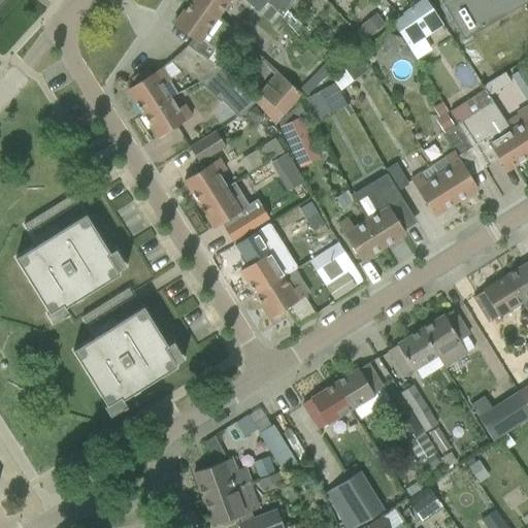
[(191,0),(173,26),(198,43),(217,18),(192,0),(191,0)]
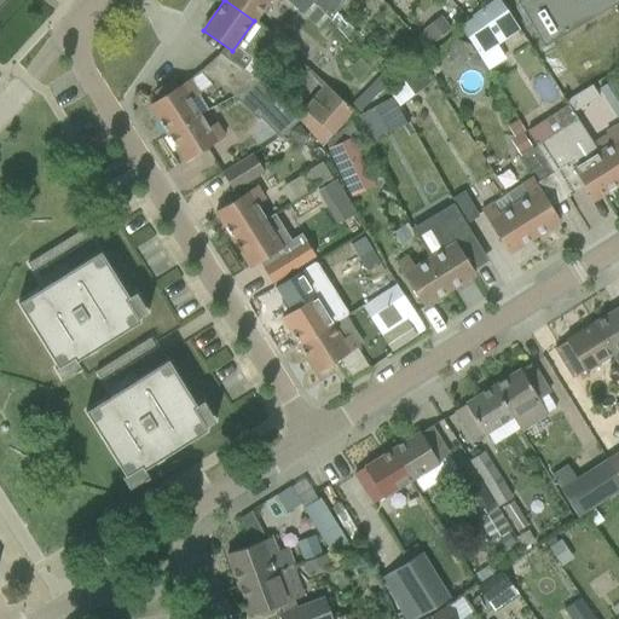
[(225,0),(254,21),(267,0),(225,0)]
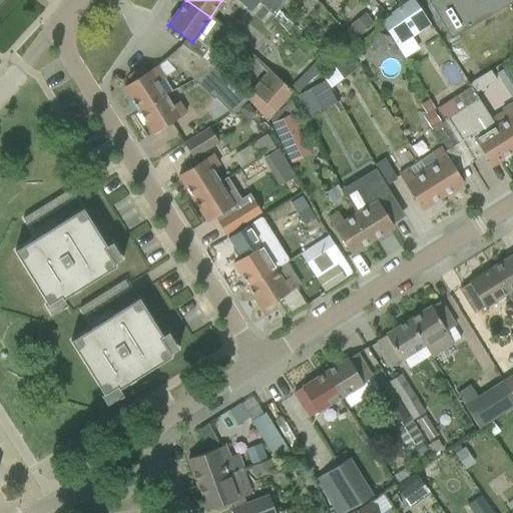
[(238,0),(268,26),(275,16),(255,0),(238,0)]
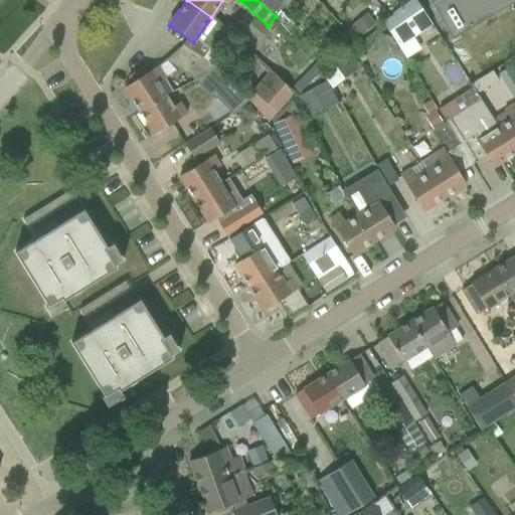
[(256,0),(276,16),(280,10),(287,0),(256,0)]
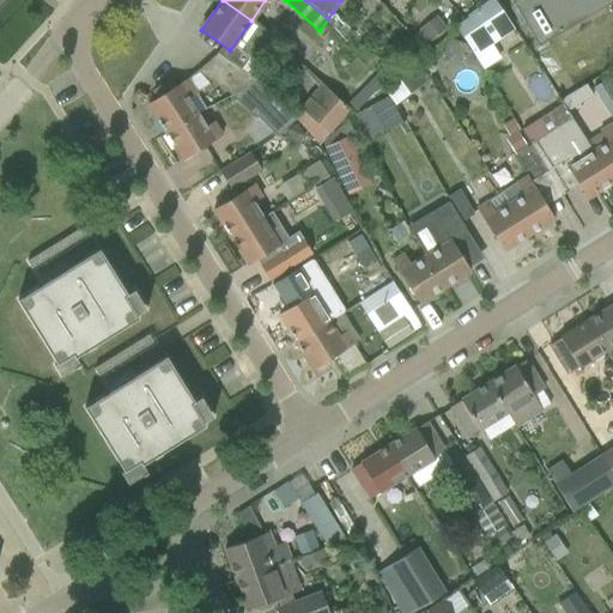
[(468,17),(455,26),(461,36),(484,70),(501,60),(491,46),(515,30),(501,7),(495,0),(489,0),(467,16),(468,17)]
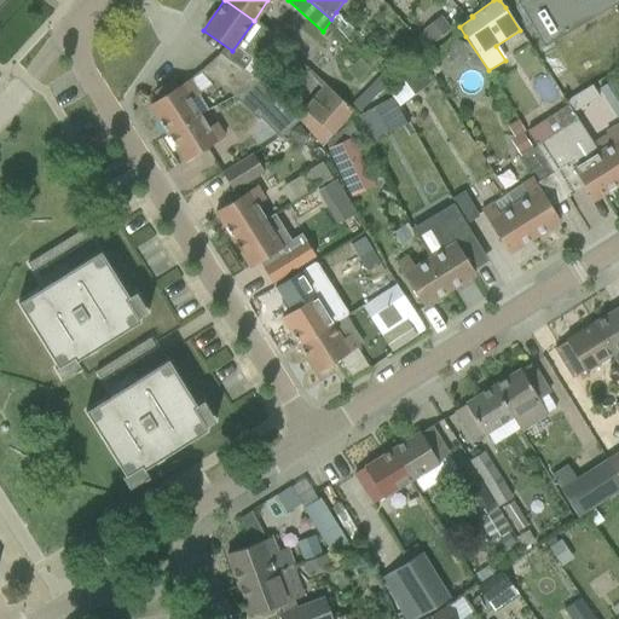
[(618,0),(516,0),(544,46),(606,10),(618,1),(618,0)]
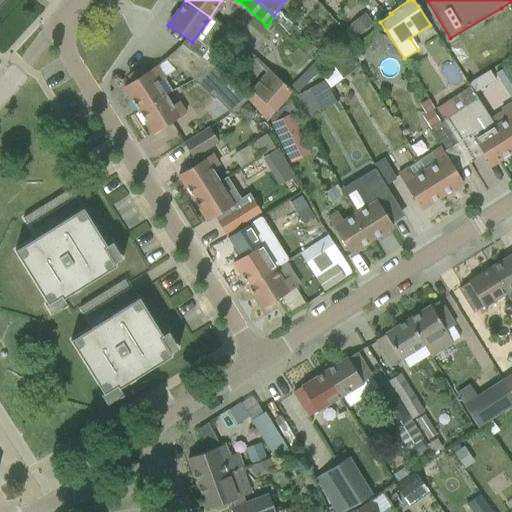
[(357,36),(373,24),(364,13),(348,25),(357,36)]
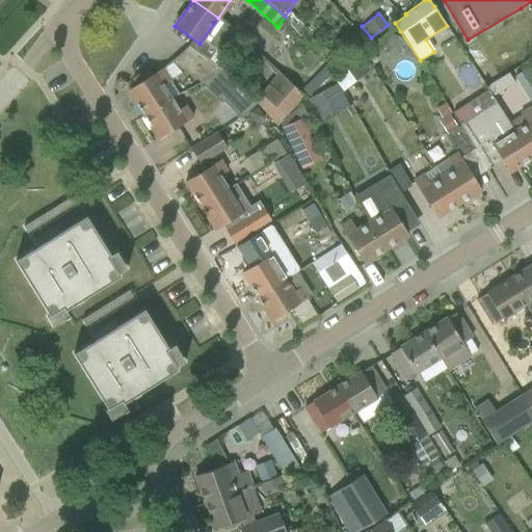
[(383,47),(399,54),(405,40),(391,32),(383,47)]
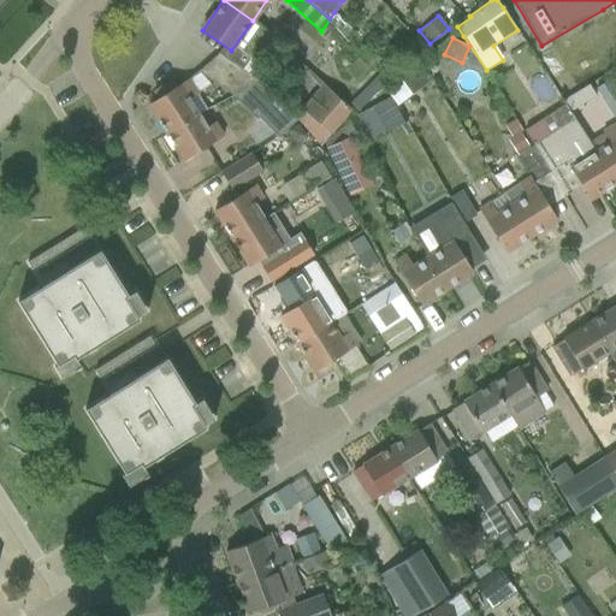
[(219,53),(202,69),(236,93),(237,93),(258,81),(250,75),(219,53)]
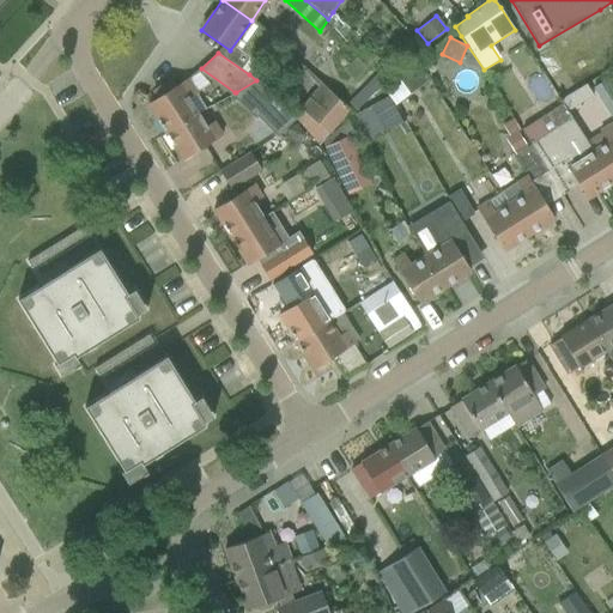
[(398,78),(383,89),(395,104),(410,93),(398,78)]
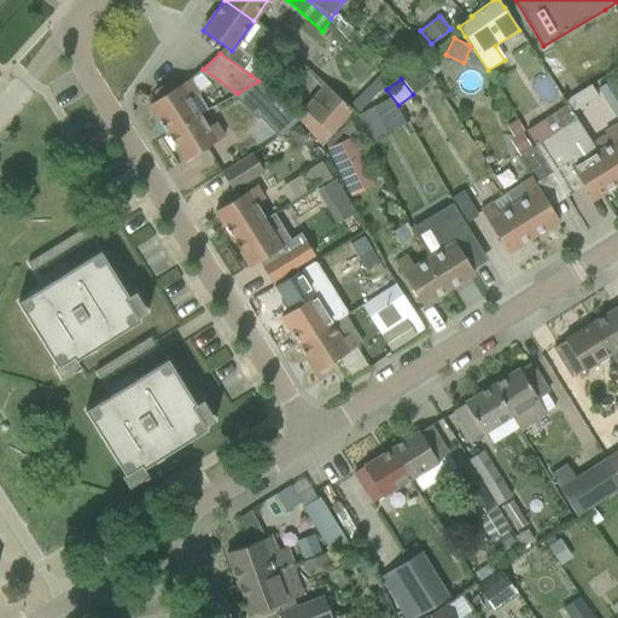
[(150,106),(167,134),(198,114),(199,116),(200,115),(208,110),(188,81),(178,88),(173,81),(155,93),(158,100),(150,106)]
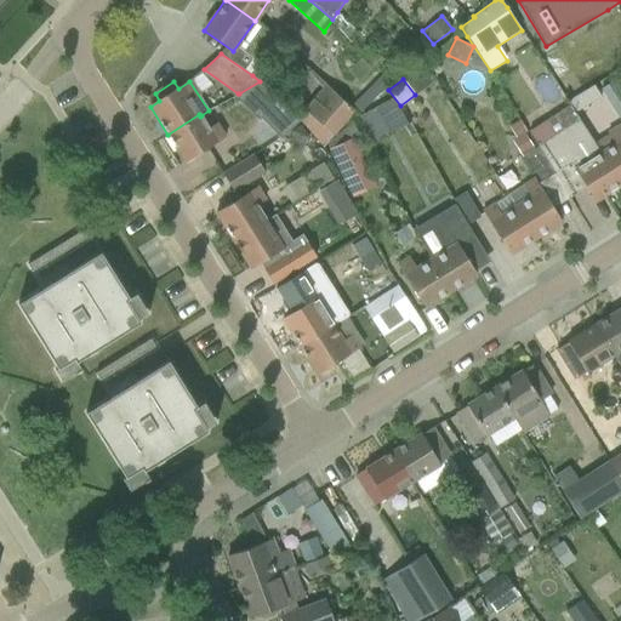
[(602,89),(620,119),(620,92),(614,81),(602,89)]
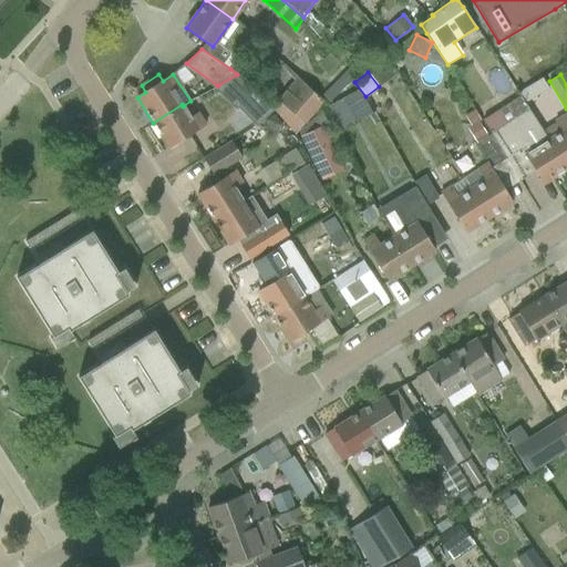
[(515,75),(509,79),(517,91),(524,83),(519,78),(515,75)]
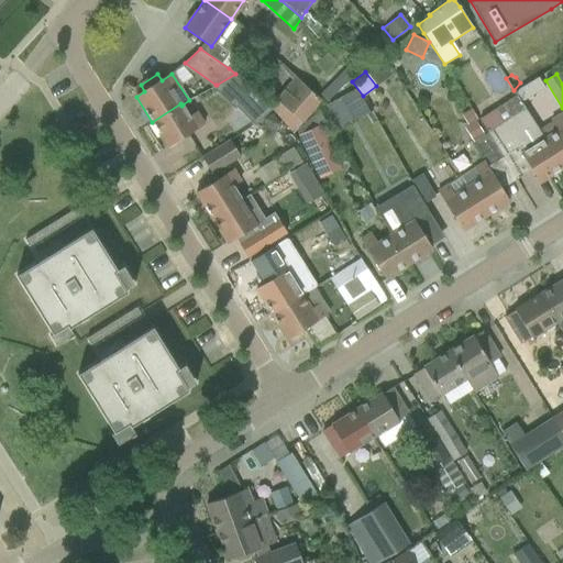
[(273,100),(268,107),(272,110),(271,110),(291,135),(321,100),(318,97),(294,76),(275,101),(273,100)]
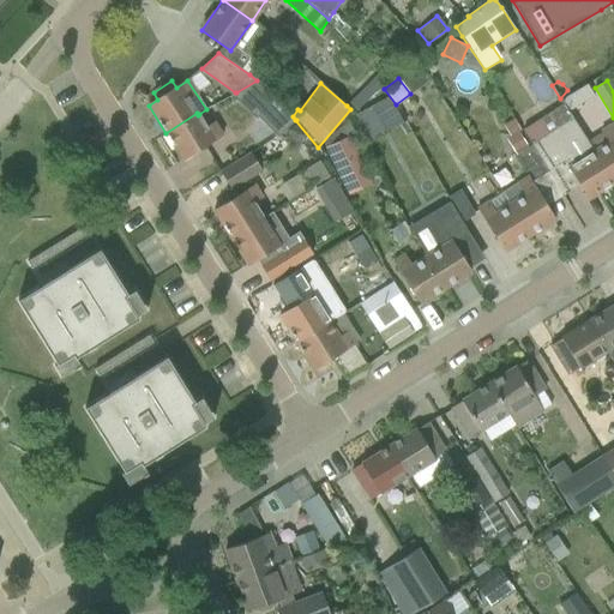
[(386,96),(351,113),(366,140),(399,124),(386,96)]
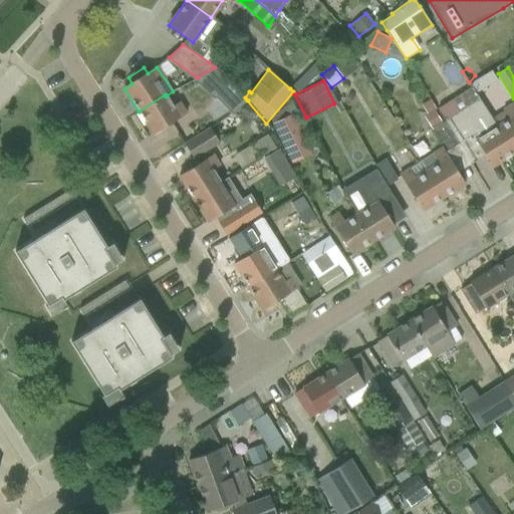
[(216,97),(215,97),(232,114),(247,100),(248,100),(245,97),(231,83),(230,82),(216,96),(216,97)]
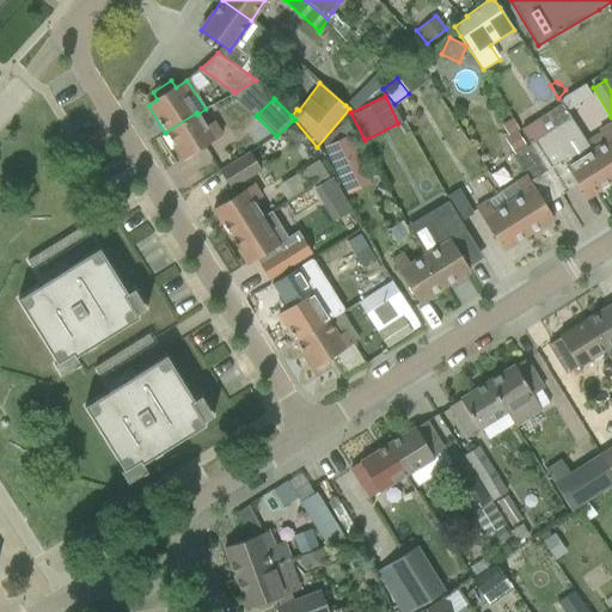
[(165,133),(183,160),(222,135),(214,122),(207,127),(199,114),(197,115),(196,112),(165,133)]
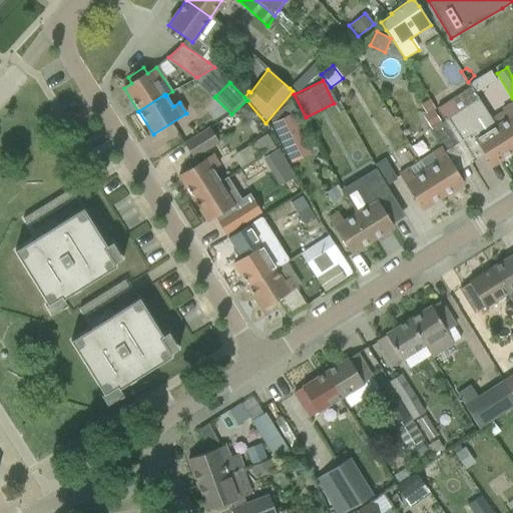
[(445,121),(443,122),(444,122),(458,144),(472,135),(491,166),(512,152),(497,128),(487,113),(479,99),(478,100),(458,112),(445,121)]
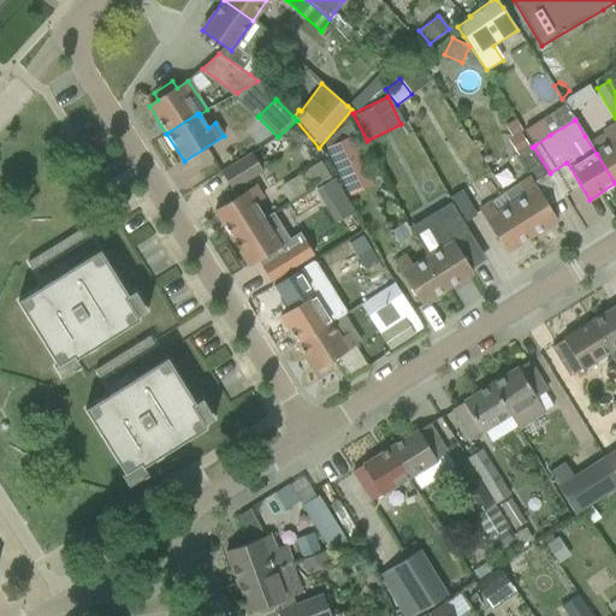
[(297,124),(286,131),(296,144),(307,137),(297,124)]
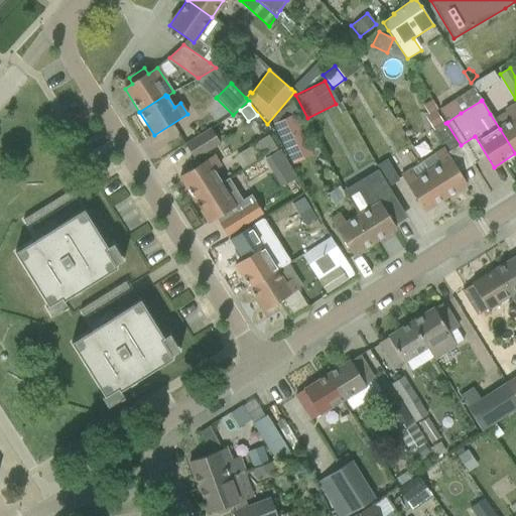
[(500,129),(515,153),(515,106),(507,112),(512,121),(500,129)]
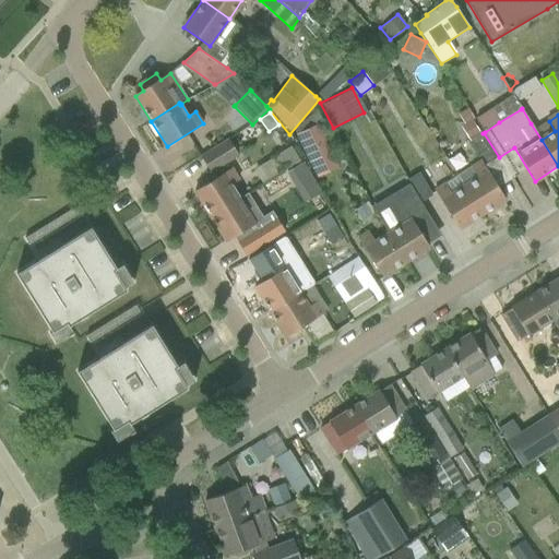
[(464,125),(461,127),(470,140),(480,133),(472,120),(464,125)]
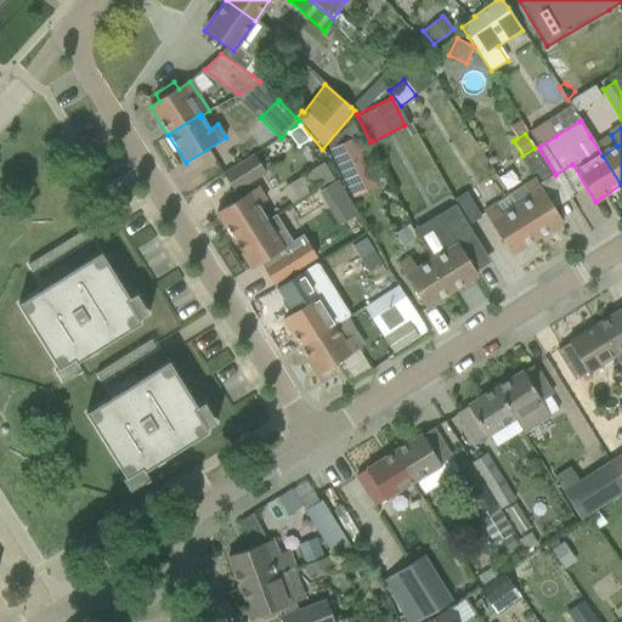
[(329,150),(352,198),(377,186),(354,137),(329,150)]
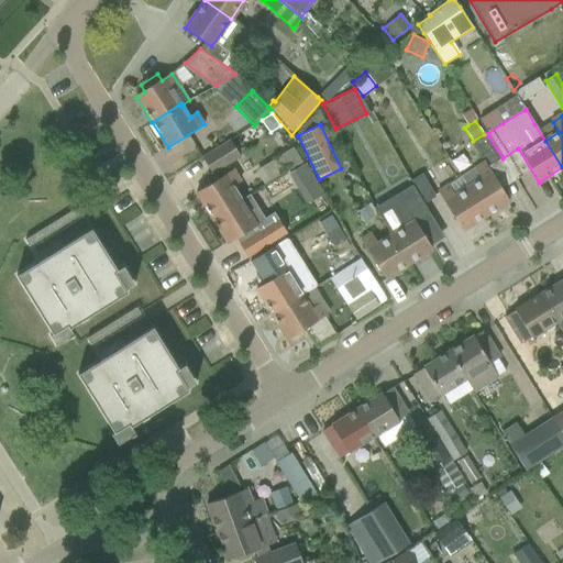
[(486,156),(492,165),(503,158),(487,134),(472,144),(482,159),(486,156)]
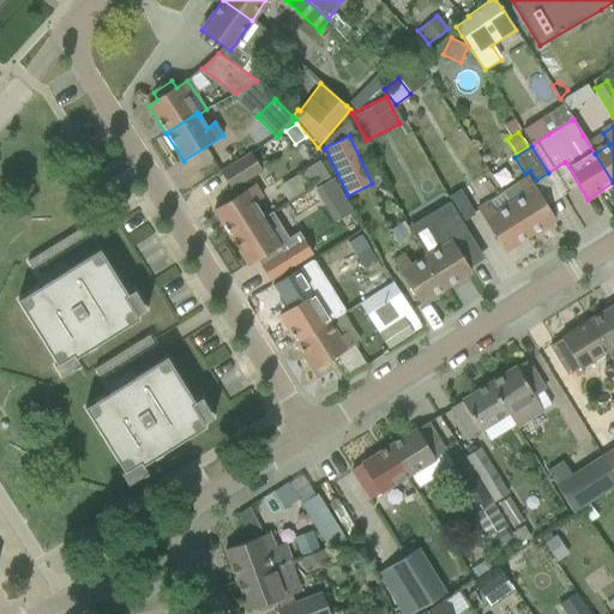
[(222,174),(232,188),(262,170),(253,156),(222,174)]
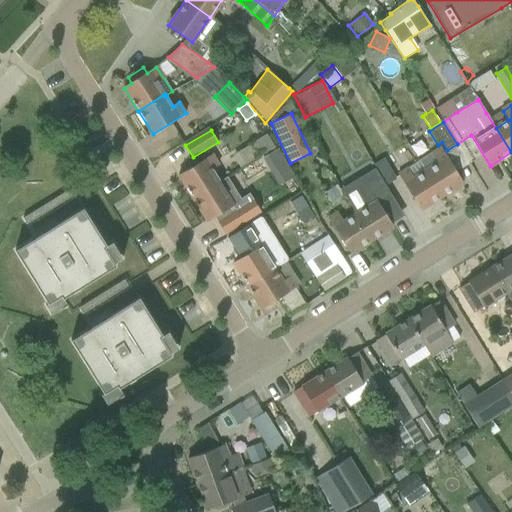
[(436,162),(425,169),(441,196),(463,183),(442,149),(432,155),(436,162)]
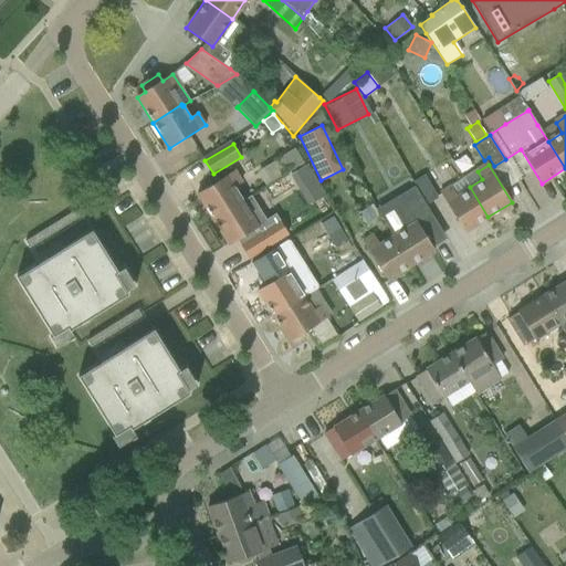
[(306,166),(290,177),(299,191),(315,181),(306,166)]
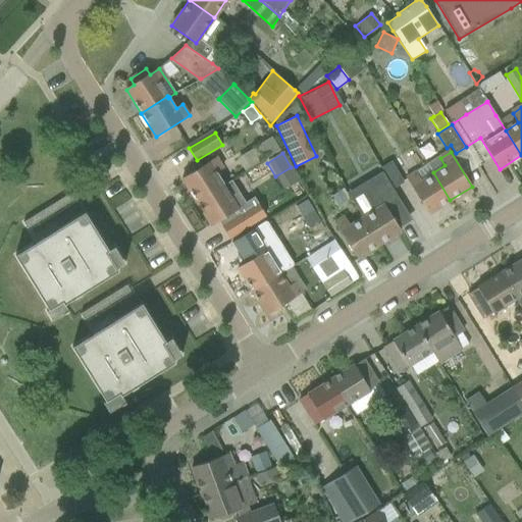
[(214,157),(181,178),(197,202),(223,186),(215,172),(221,169),(214,157)]
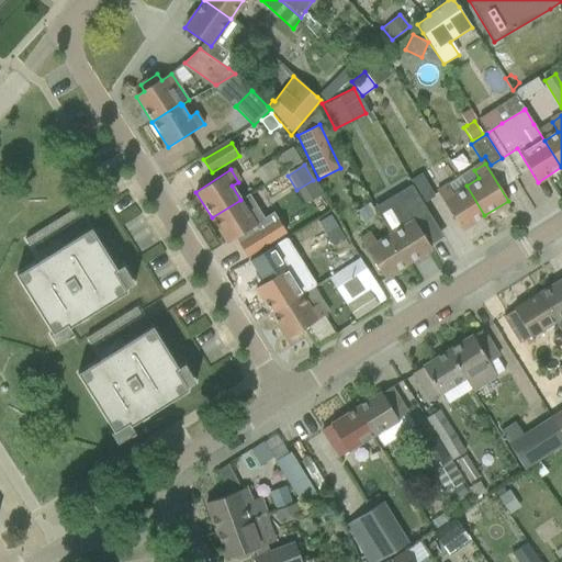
[(437,193),(461,231),(484,215),(461,178),(437,193)]
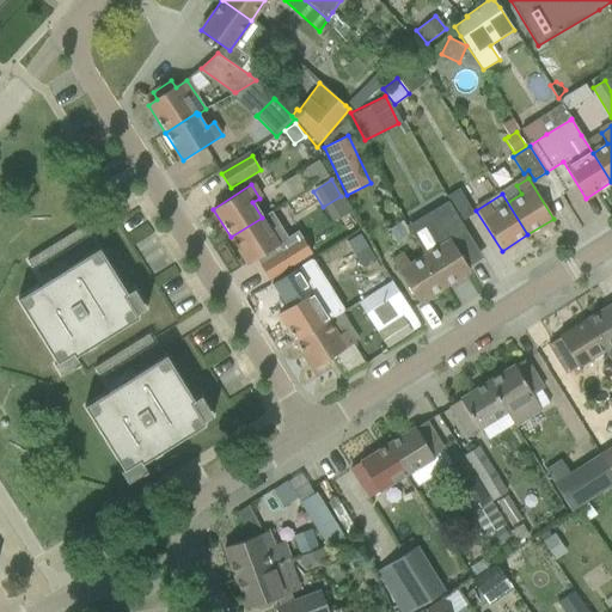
[(447,201),(407,226),(426,256),(444,287),(470,271),(467,268),(483,258),(447,201)]
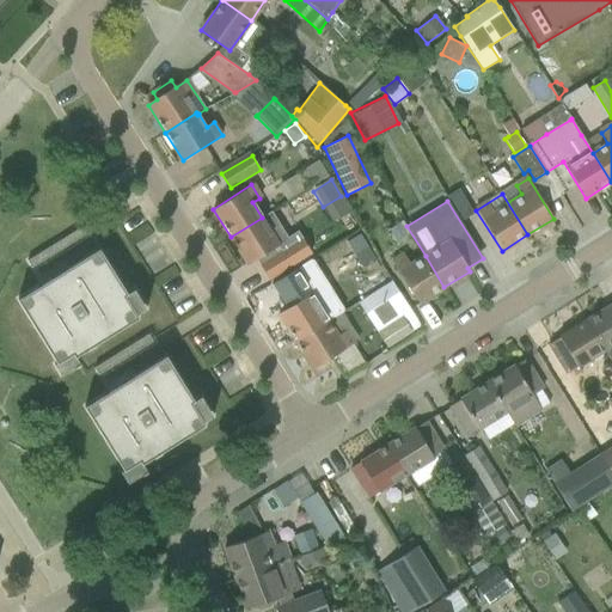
[(262,218),(231,237),(248,264),(256,259),(269,281),(312,255),(298,231),(287,238),(270,212),(262,218)]
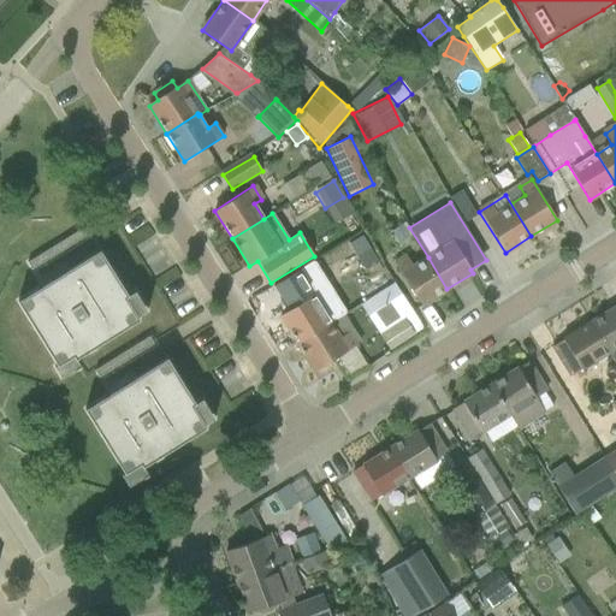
[(28,264),(31,270),(86,236),(82,230),(28,264)]
